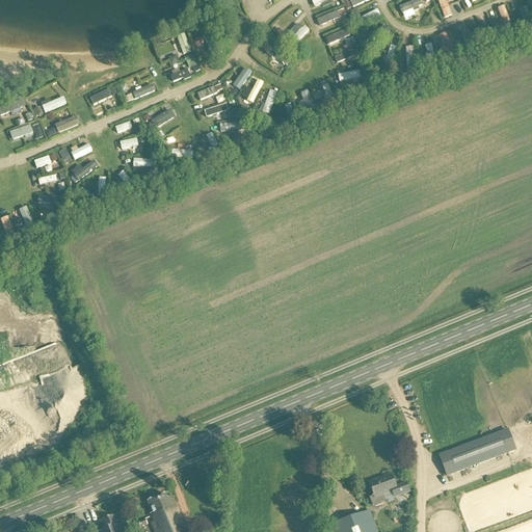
[(413,11),(423,6),(420,0),(415,0),(399,7),(405,21),(416,16),(413,11)]
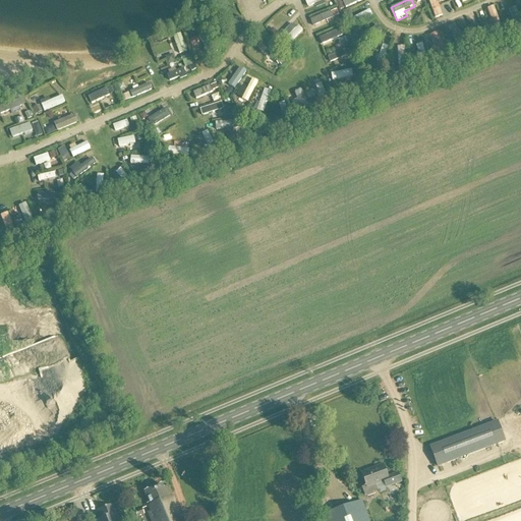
[(428,0),(432,15),(441,13),(438,0),(428,0)]
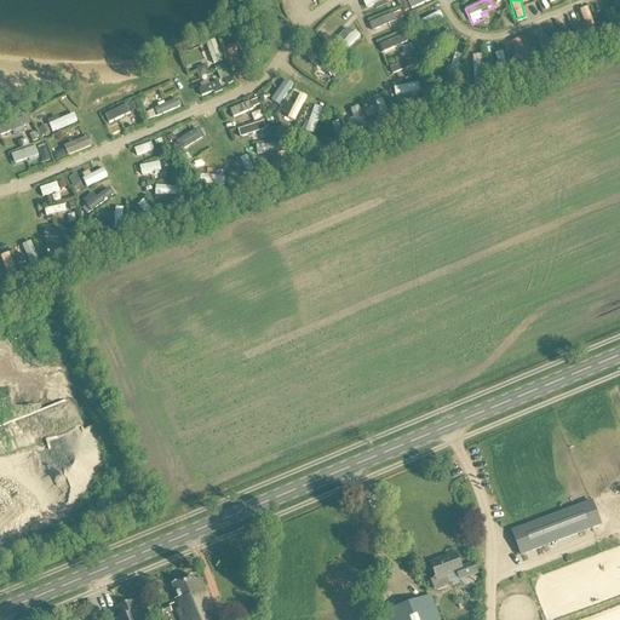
[(406,1),(400,4),(403,13),(409,10),(406,1)]
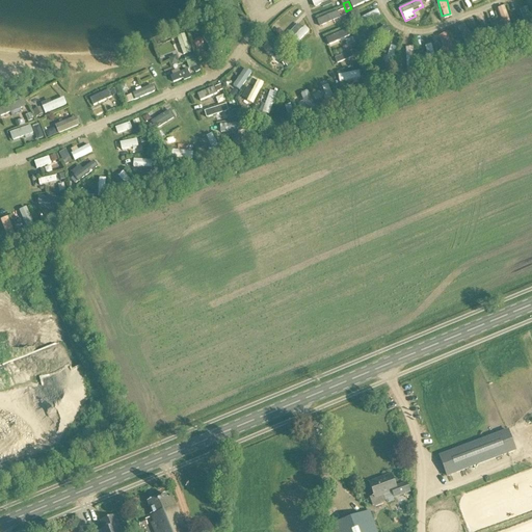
[(504,6),(497,8),(505,30),(512,28),(504,6)]
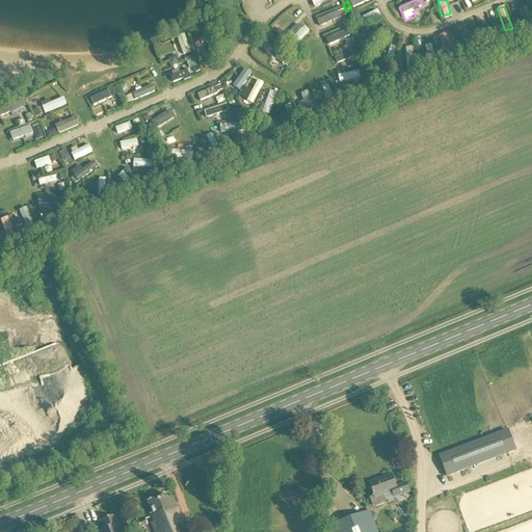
[(358,16),(363,24),(379,17),(375,8),(358,16)]
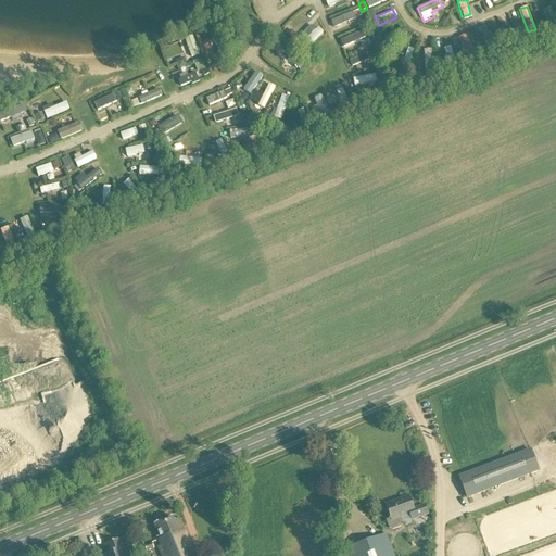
[(303,38),(318,23),(312,15),(295,30),(303,38)]
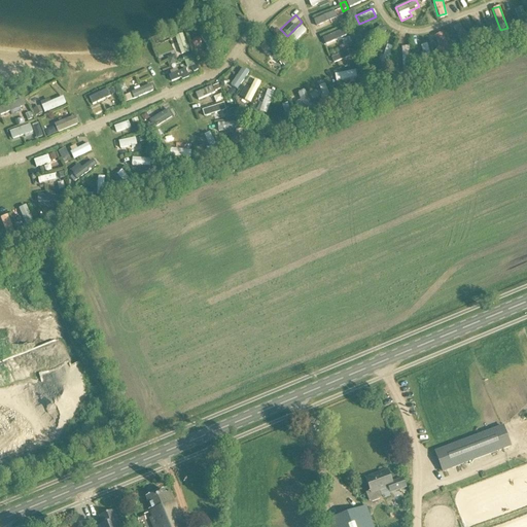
[(455,27),(458,44),(467,42),(464,26),(455,27)]
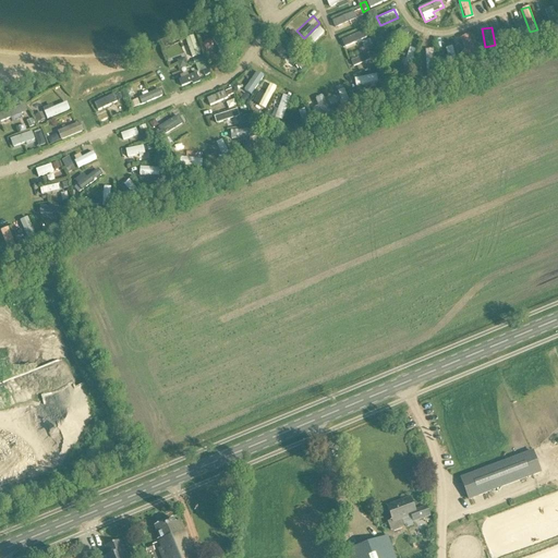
[(388,48),(408,36),(403,28),(384,40),(388,48)]
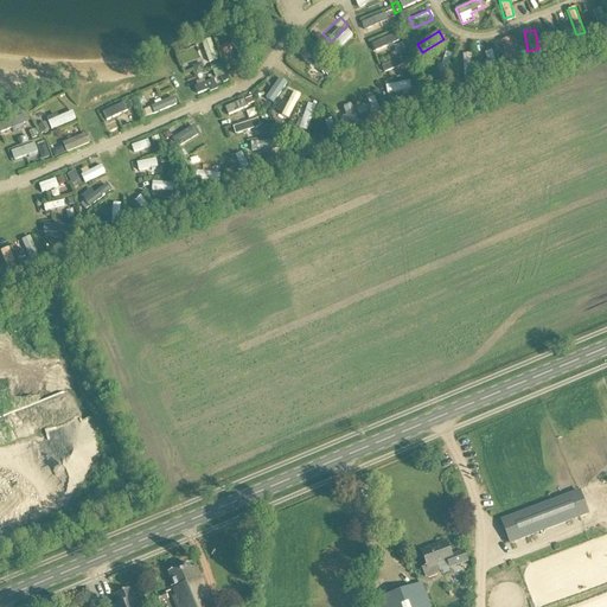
[(318,34),(313,39),(320,48),(326,42),(318,34)]
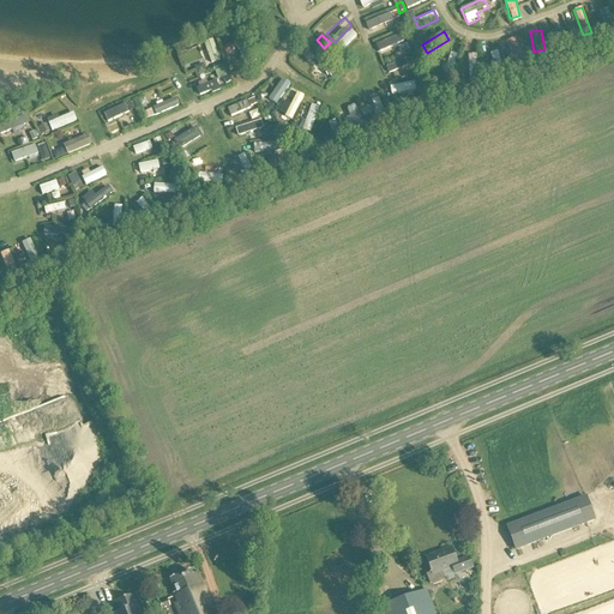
[(517,37),(505,42),(512,64),(525,60),(517,37)]
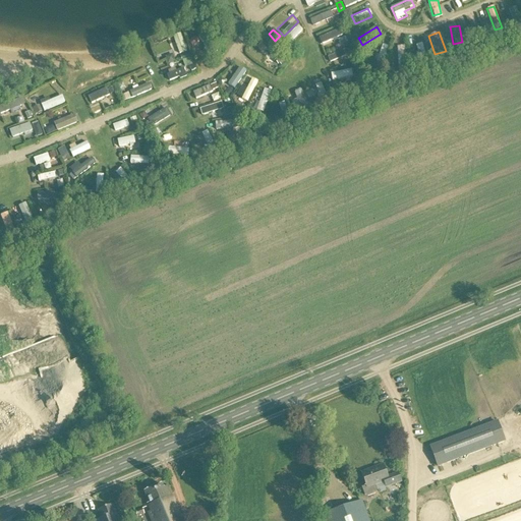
[(180,54),(188,50),(180,34),(172,38),(180,54)]
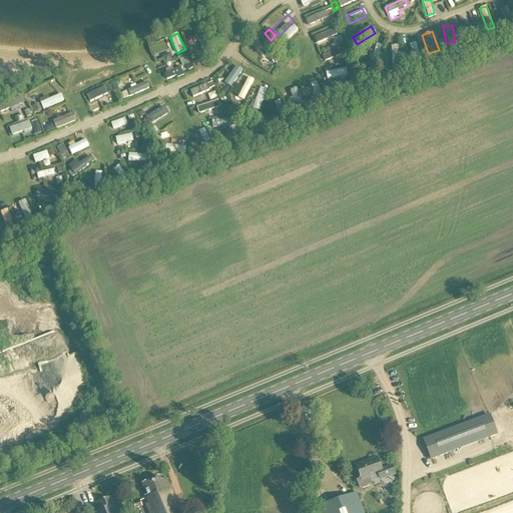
[(300,36),(283,47),(287,52),(304,42),(300,36)]
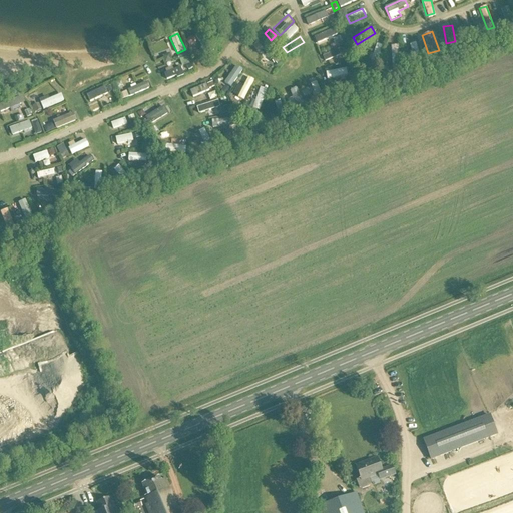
[(192,37),(185,42),(189,47),(196,42),(192,37)]
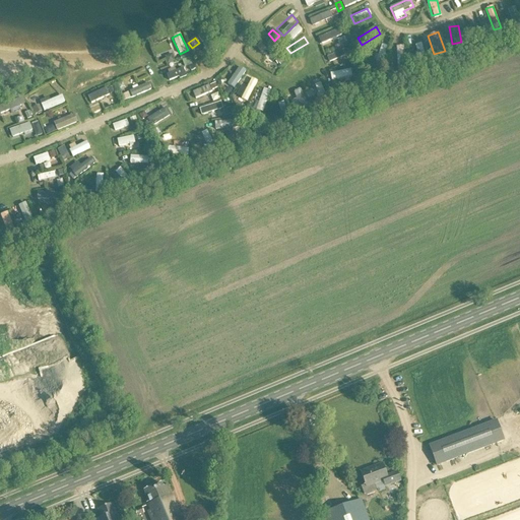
[(265,38),(259,42),(266,50),(271,45),(265,38)]
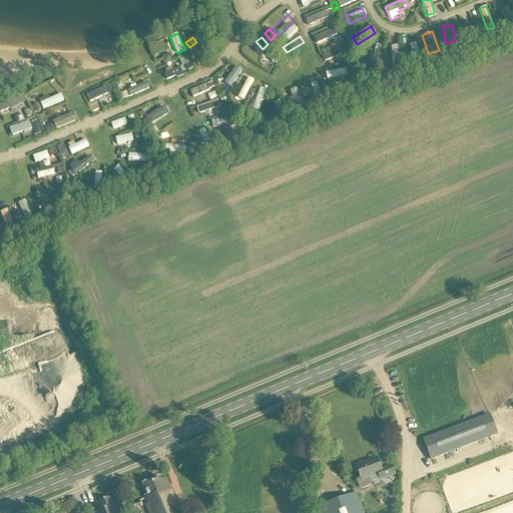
[(418,42),(411,44),(414,59),(422,57),(418,42)]
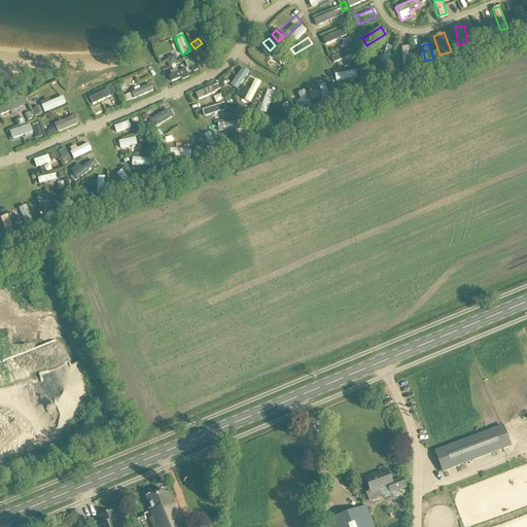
[(387,45),(384,59),(390,61),(394,47),(387,45)]
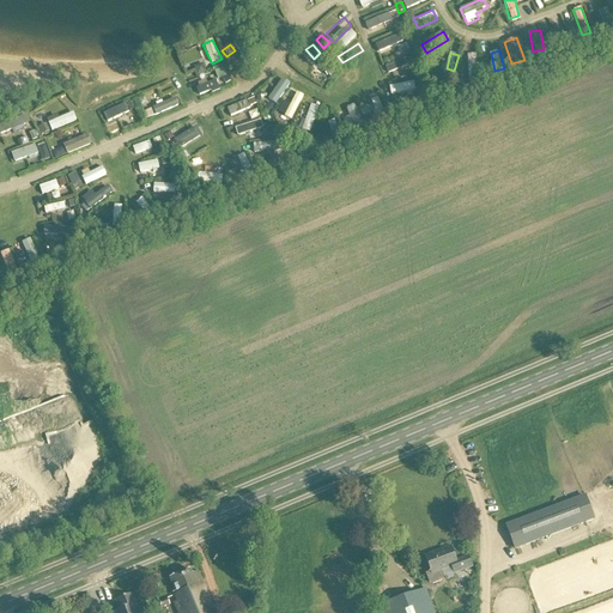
[(406,59),(386,67),(388,74),(408,66),(406,59)]
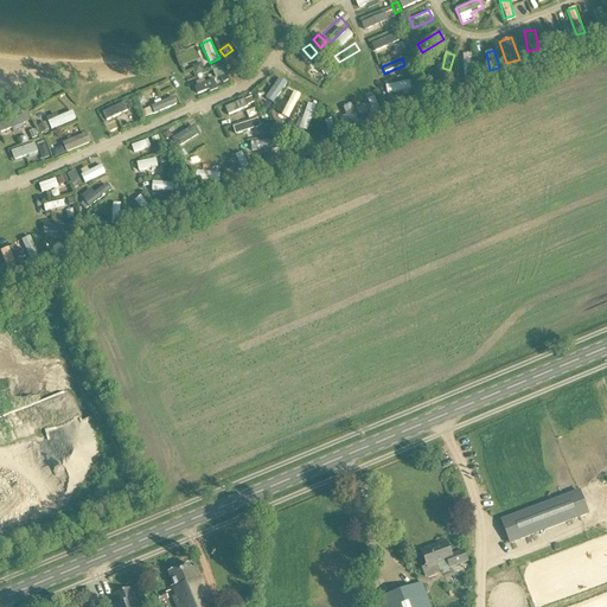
[(192,66),(195,75),(204,71),(202,64),(192,66)]
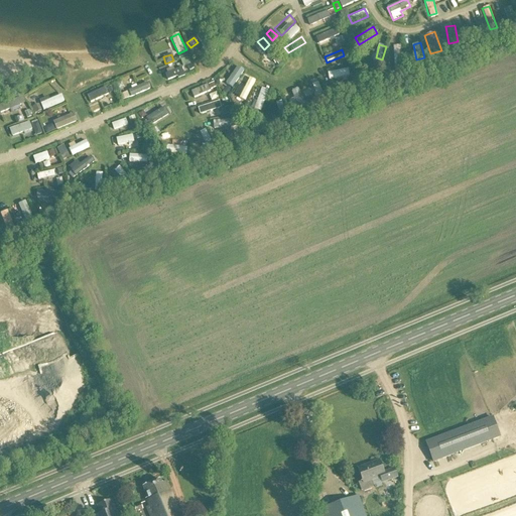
[(277,55),(272,60),(276,65),(281,60),(277,55)]
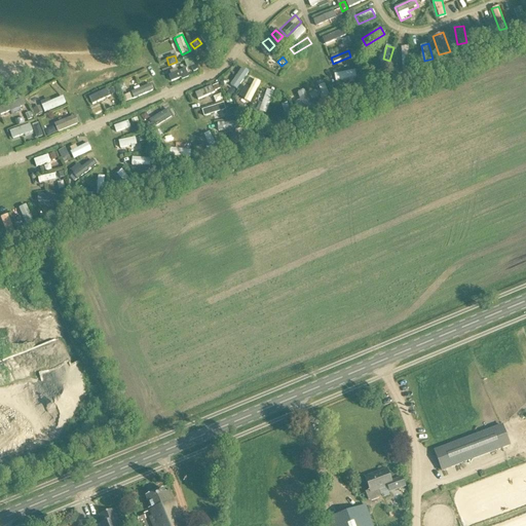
[(241,68),(230,85),(237,90),(250,72),(241,68)]
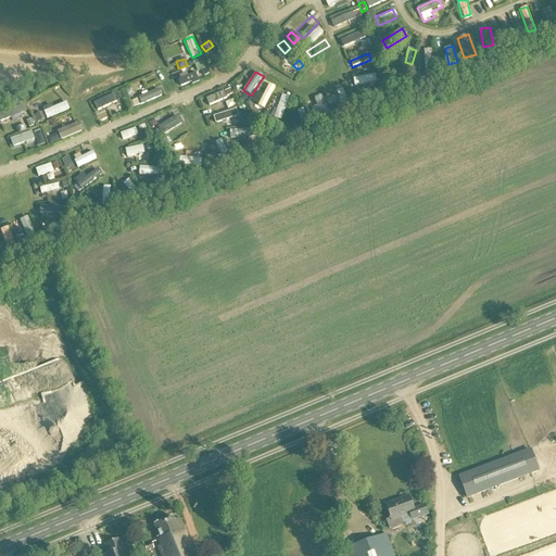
[(200,81),(197,73),(188,76),(187,73),(177,76),(181,88),(200,81)]
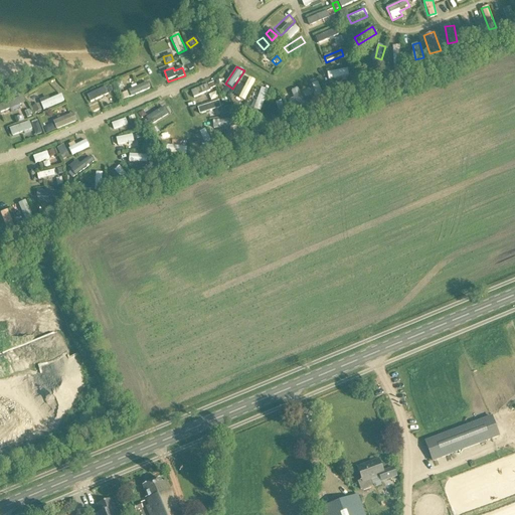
[(248,77),(241,91),(247,94),(255,81),(248,77)]
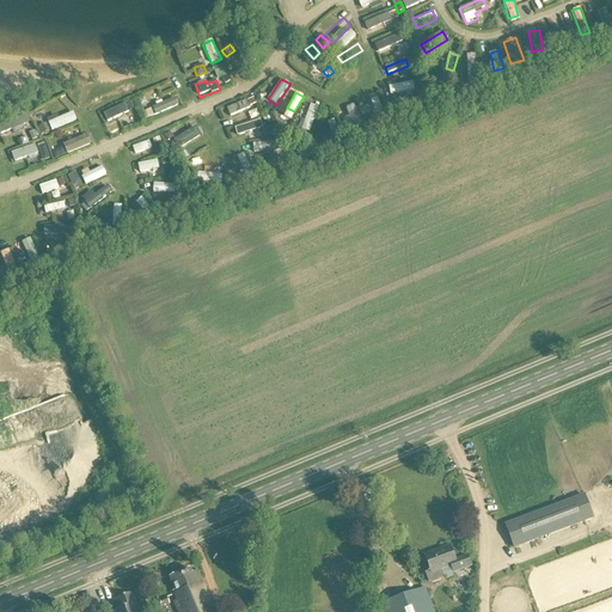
[(154,105),(158,115),(178,106),(175,97),(154,105)]
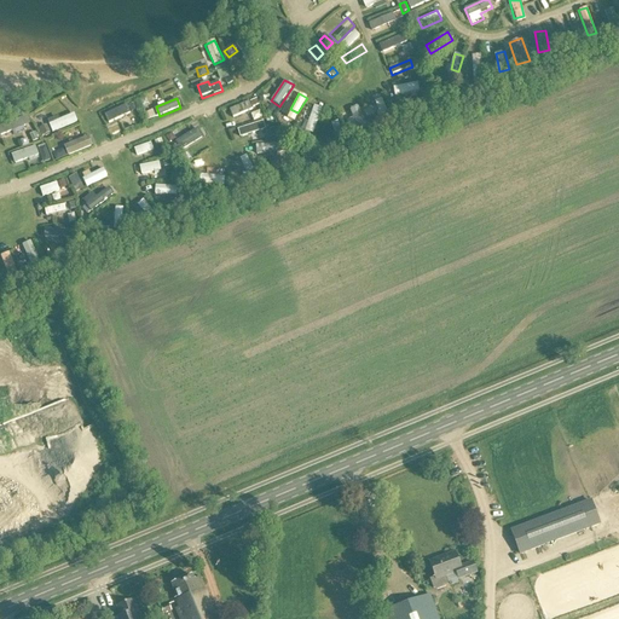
[(382,98),(375,102),(382,120),(389,116),(382,98)]
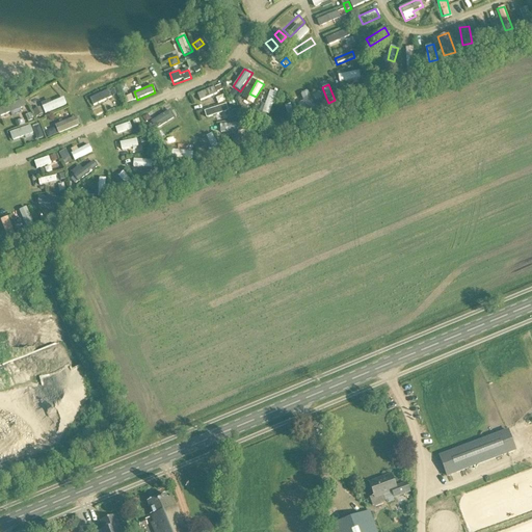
[(92,107),(111,98),(108,90),(88,99),(92,107)]
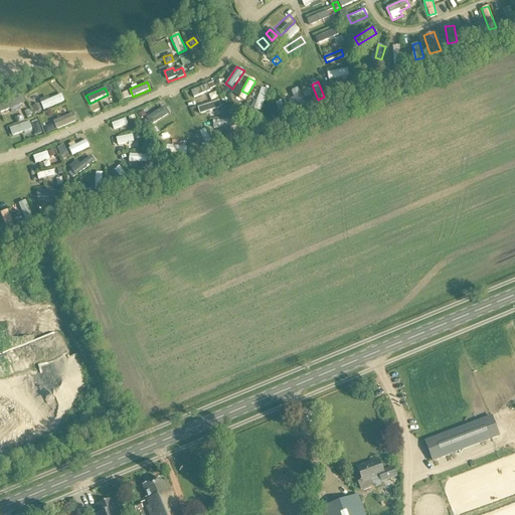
[(226,88),(221,94),(227,98),(231,92),(226,88)]
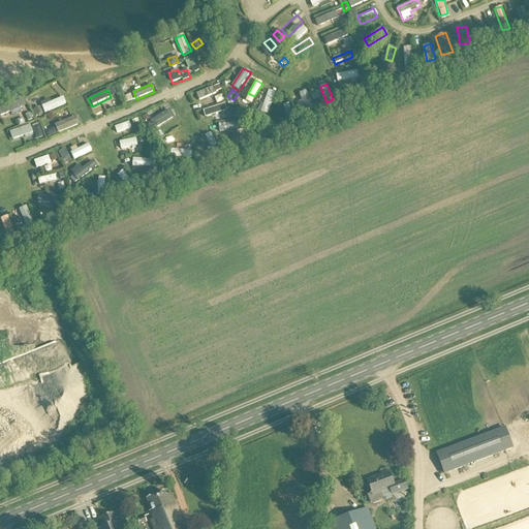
[(269,90),(260,112),(269,115),(277,93),(269,90)]
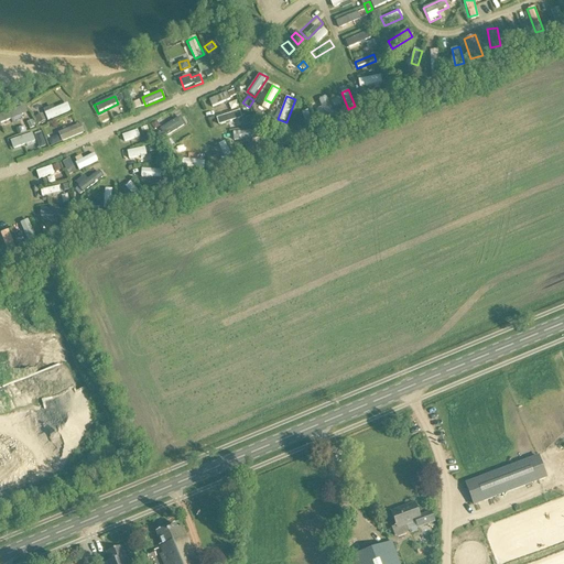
[(327,97),(321,100),(328,117),(335,114),(327,97)]
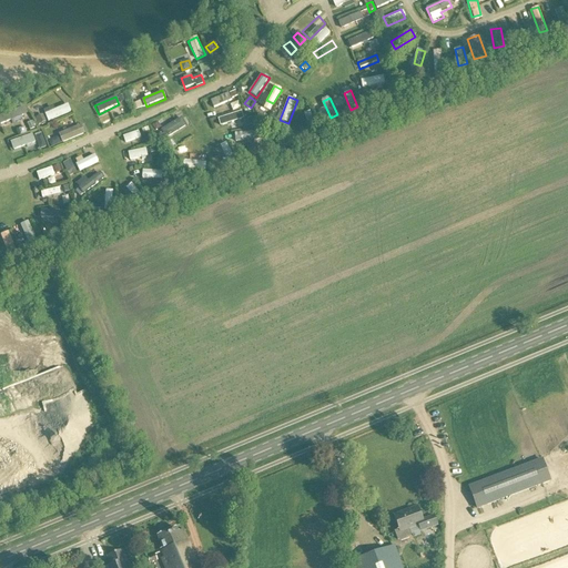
[(48,122),(71,112),(67,103),(43,113),(48,122)]
